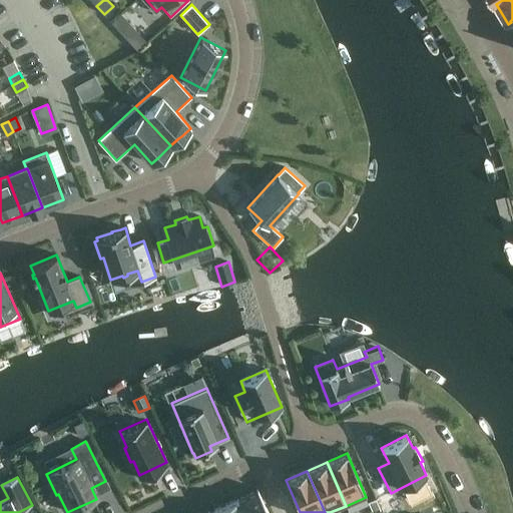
[(268,512),(258,489),(257,490),(257,491),(237,499),(237,500),(242,512),(268,512)]
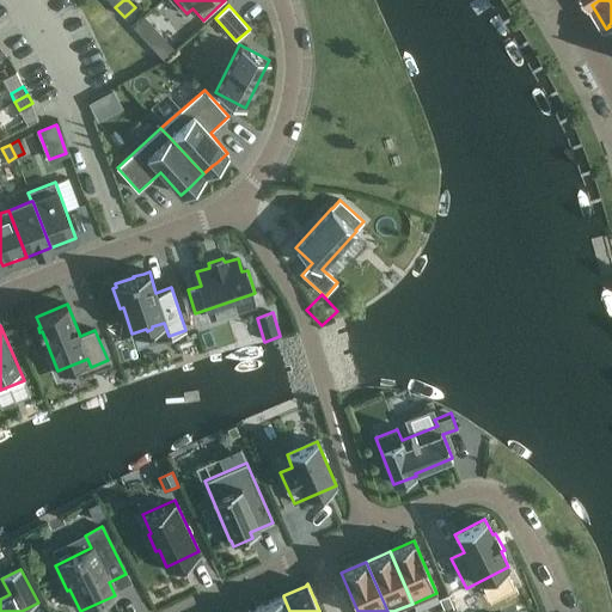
[(289,611),(283,597),(283,595),(259,606),(261,611),(289,611)]
